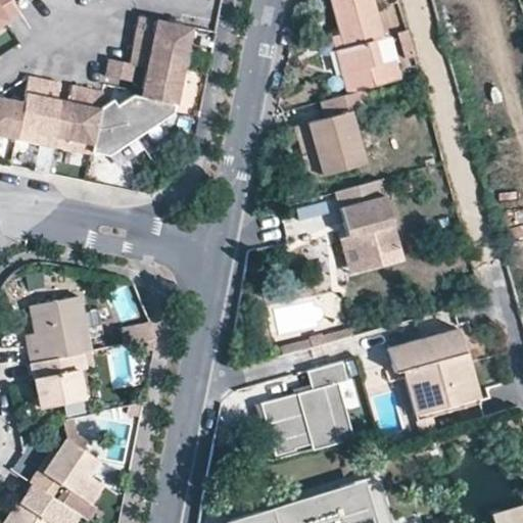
[(0,0),(0,24),(7,19),(6,17),(19,8),(13,0),(0,0)]
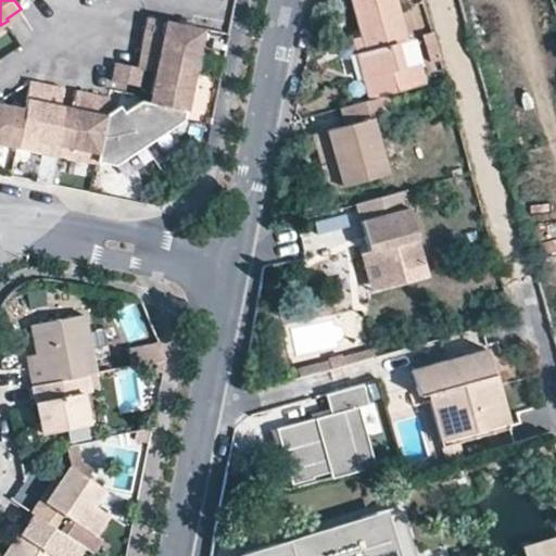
[(389,91),(414,84),(409,68),(404,50),(413,47),(397,0),(361,0),(356,1),(374,59),(365,62),(375,96),(389,91)]
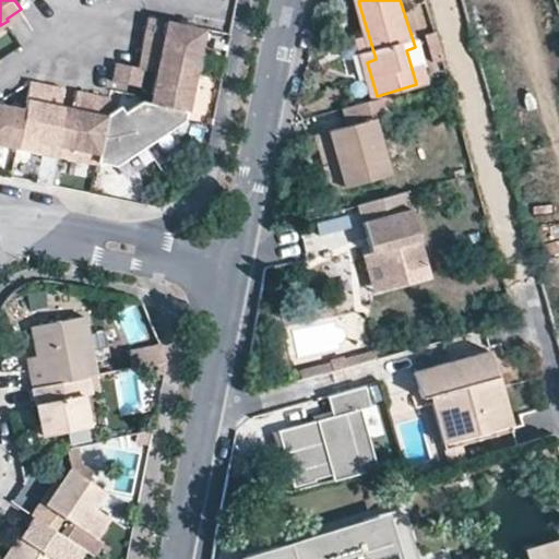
[(157,103),(149,102),(140,99),(123,110),(103,123),(105,114),(108,96),(75,88),(70,117),(57,115),(62,86),(28,80),(23,108),(0,103),(0,144),(13,147),(55,155),(93,163),(94,159),(111,163),(181,132),(182,125),(185,125),(194,71),(204,26),(147,14),(138,64),(115,60),(111,79),(141,84),(144,68),(155,70),(151,92),(159,94),(157,103)]
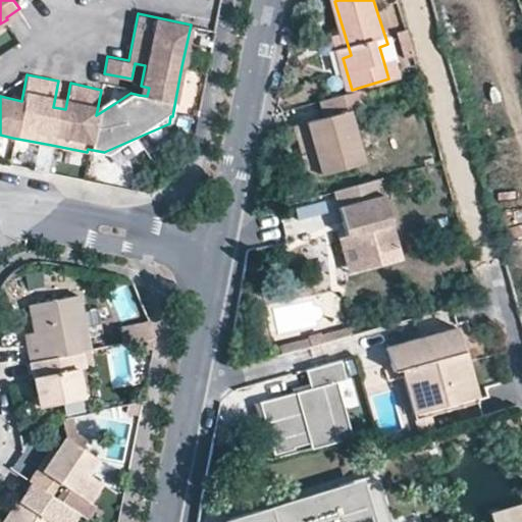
[(392,62),(384,64),(388,79),(397,76),(392,62)]
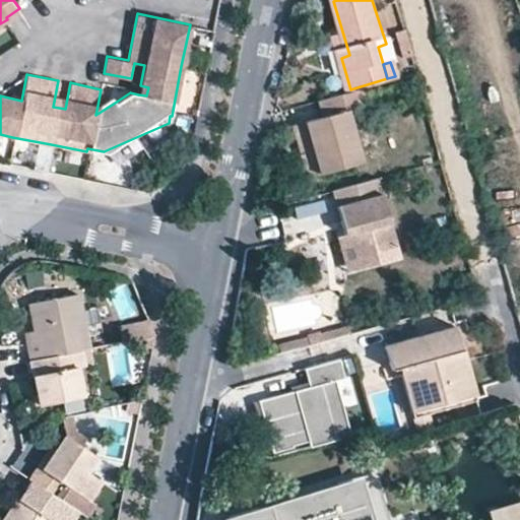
[(140,85),(138,94),(146,95),(148,87),(140,85)]
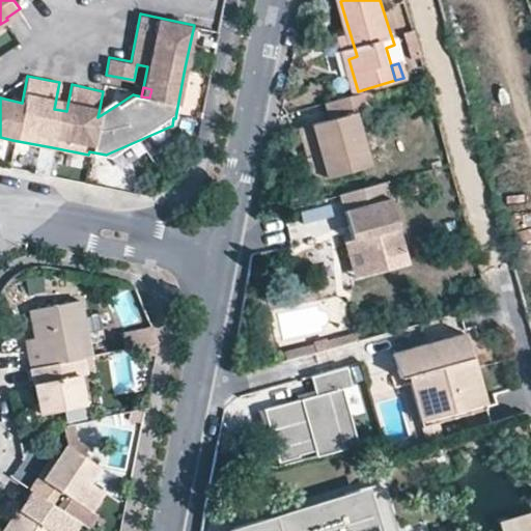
[(371,87),(358,91),(325,102),(329,118),(312,123),(328,177),(371,162),(358,113),(376,108),(371,87)]
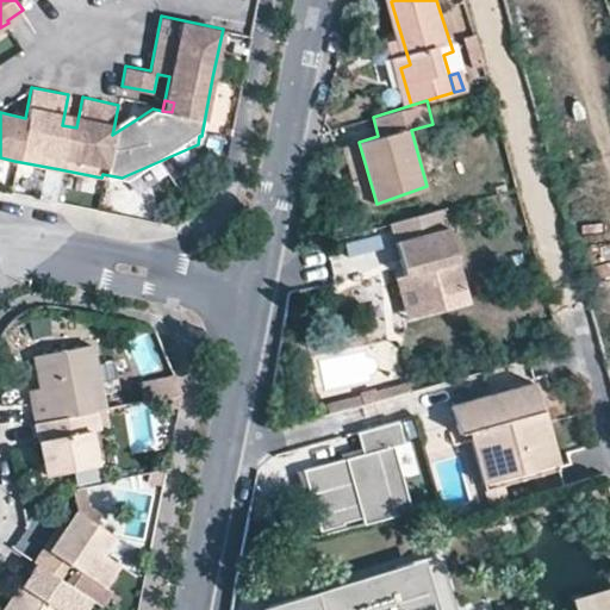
[(130,113),(114,124),(112,135),(135,120),(130,113)]
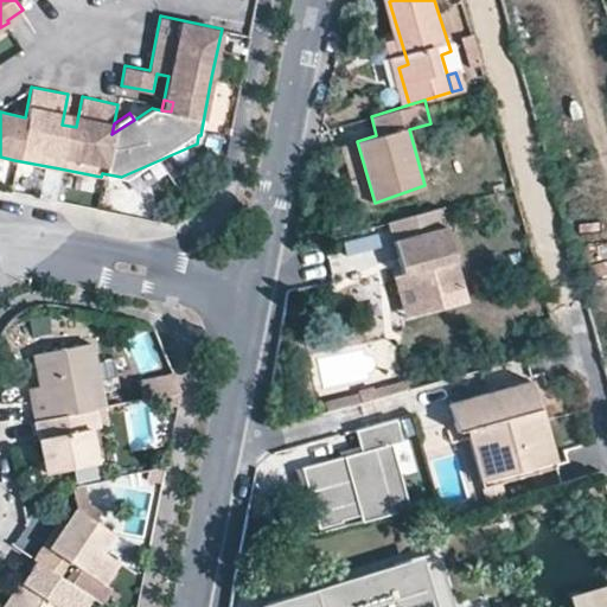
[(360,206),(375,203),(357,141),(342,146),(360,206)]
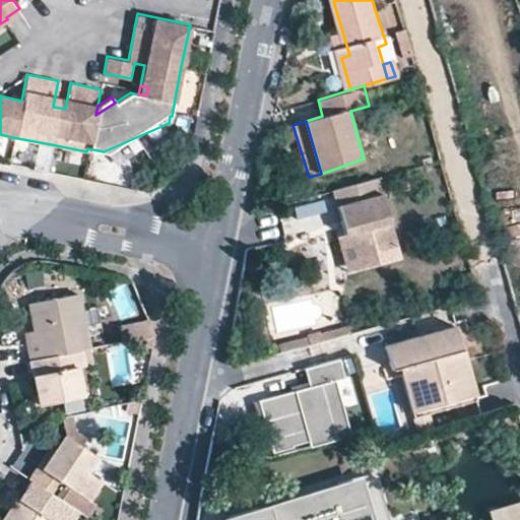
[(362,231),(364,238),(373,266),(411,254),(393,191),(389,176),(340,191),(345,205),(353,233),(356,233),(362,231)]
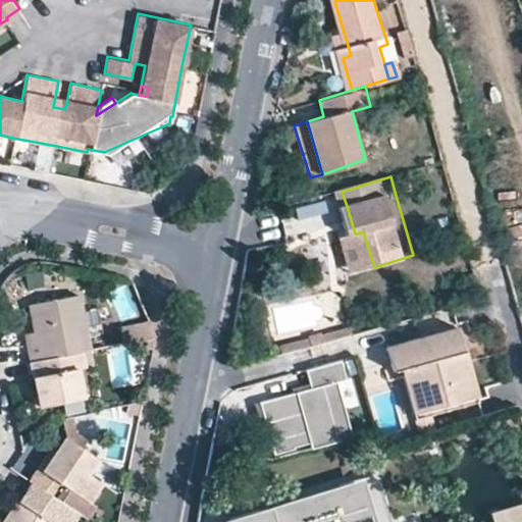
[(321,201),(296,203),(297,230),(323,229),(321,201)]
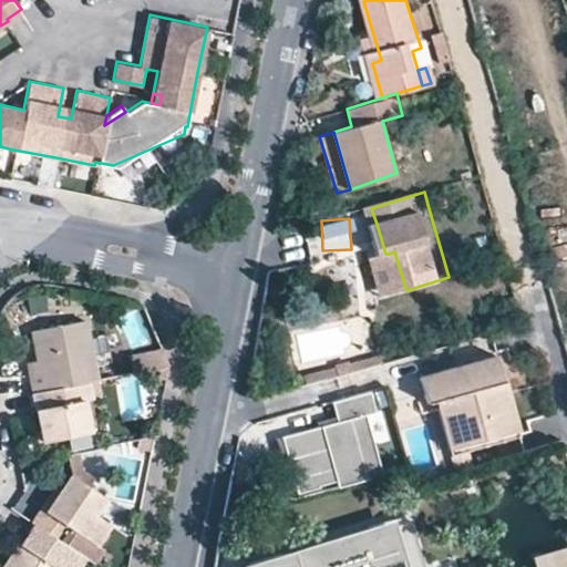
[(397,259),(391,260),(383,264),(395,306),(410,301),(406,290),(397,259)]
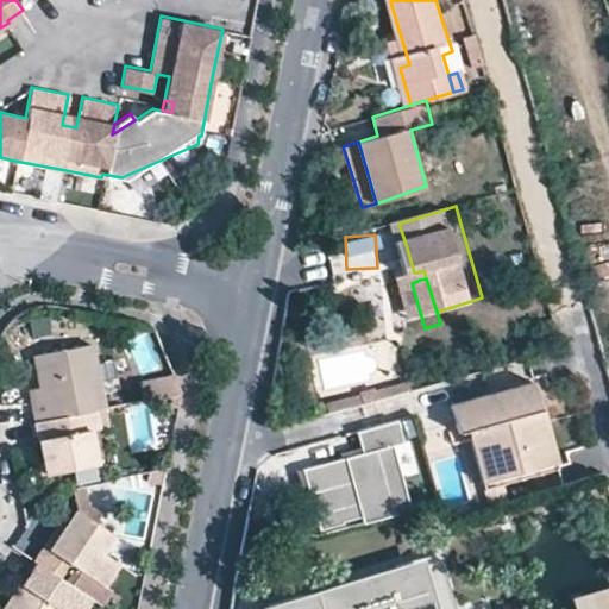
[(437,312),(440,324),(485,311),(482,297),(437,312)]
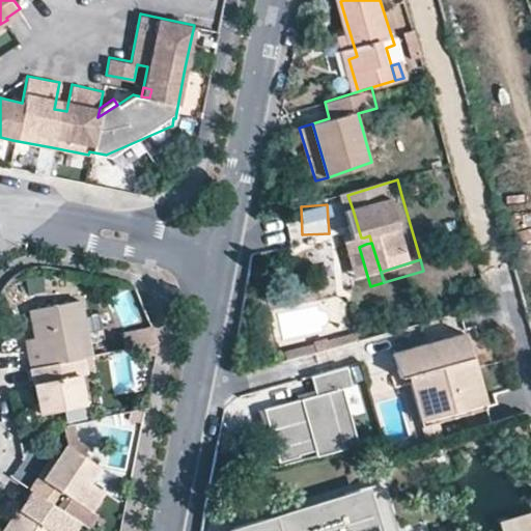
[(30,312),(35,339),(40,366),(82,359),(108,354),(100,313),(83,316),(80,302),(30,312)]
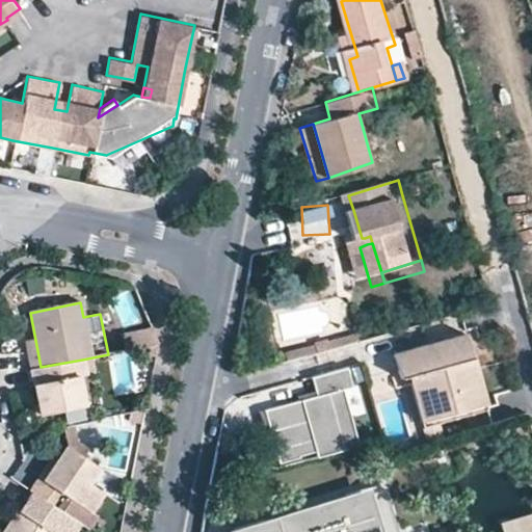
[(398,388),(410,384),(419,382),(430,419),(485,401),(463,331),(392,353),(397,370),(393,371),(398,388)]
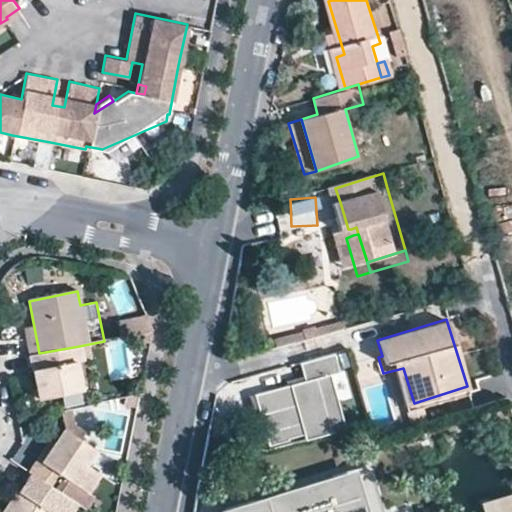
[(25,329),(30,355),(39,353),(34,327),(25,329)]
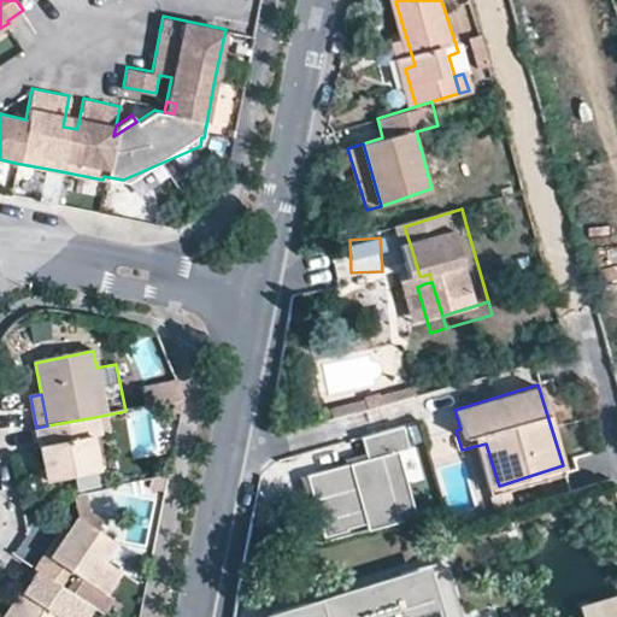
[(360,401),(365,411),(380,405),(377,395),(360,401)]
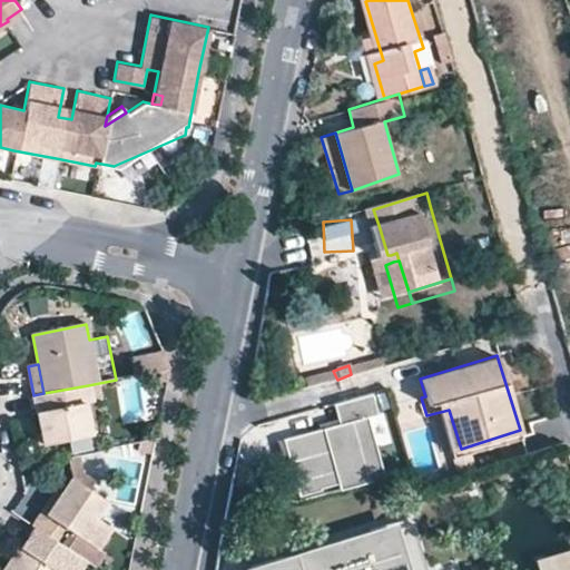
[(88,385),(43,393),(33,395),(45,445),(89,435),(84,405),(91,403),(88,385)]
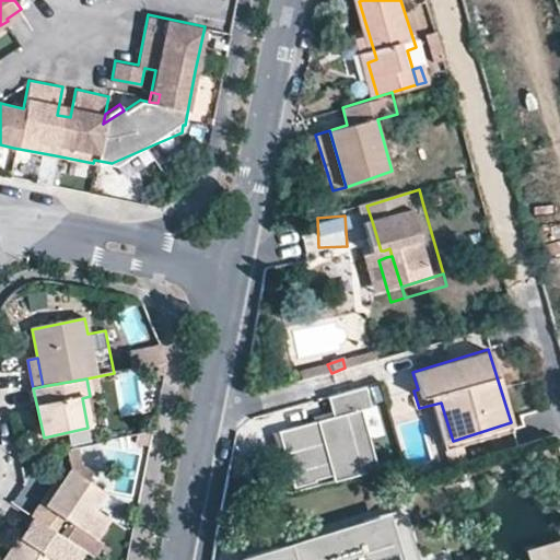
[(314,481),(314,479),(330,474),(333,480),(377,467),(361,412),(371,409),(363,384),(325,396),(330,416),(276,432),(292,487),(314,481)]
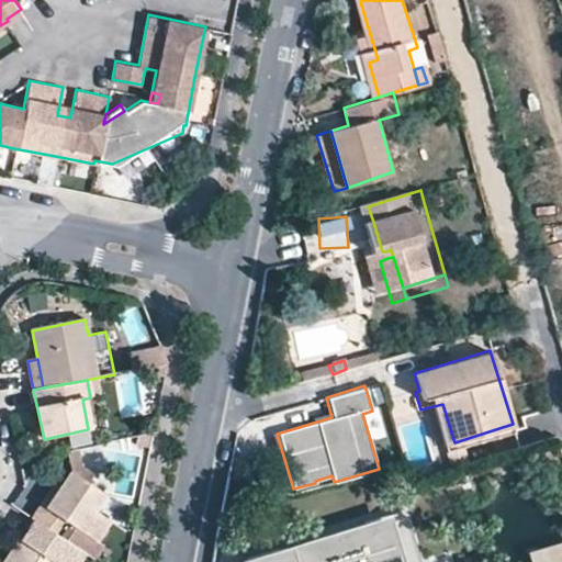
[(445,445),(454,442),(442,404),(434,406),(445,445)]
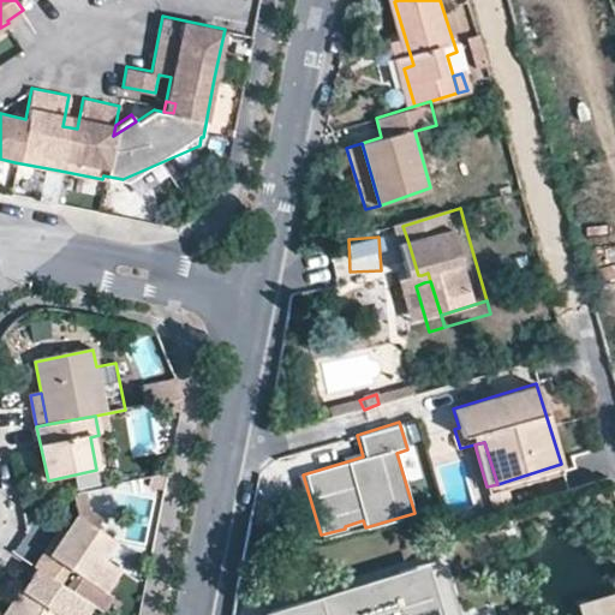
[(75,493),(79,518),(94,529),(101,519),(89,511),(85,490),(75,493)]
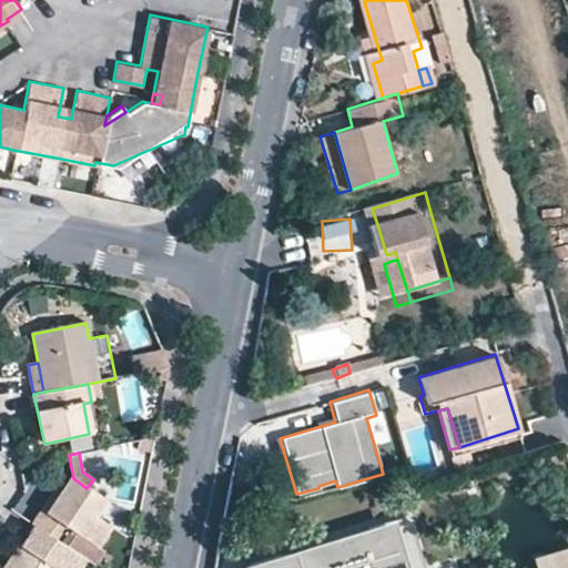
[(60,543),(85,560),(92,565),(102,551),(95,546),(108,527),(92,516),(103,499),(87,488),(73,478),(49,514),(44,510),(33,525),(46,534),(60,543)]
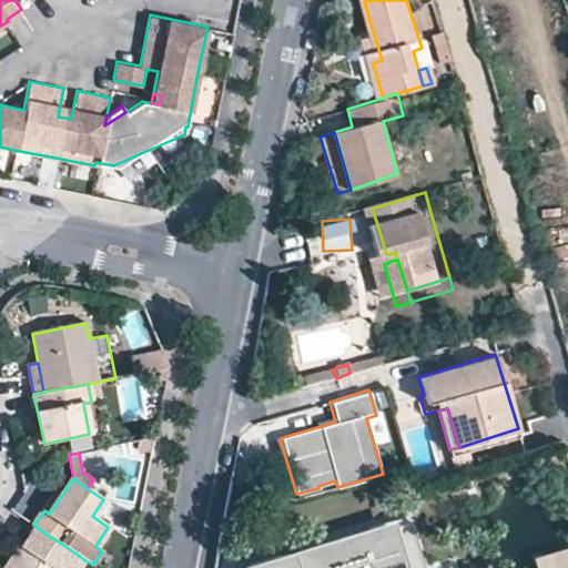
[(419,567),(404,517),(368,528),(369,531),(337,541),(338,543),(331,545),(330,544),(295,555),(295,557),(291,559),(287,551),(244,566),(243,567),(419,567)]
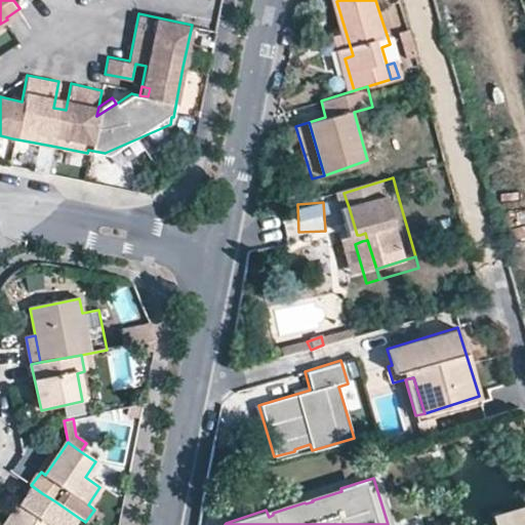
[(55,501),(42,493),(32,508),(22,500),(4,524),(73,524),(79,518),(55,501)]
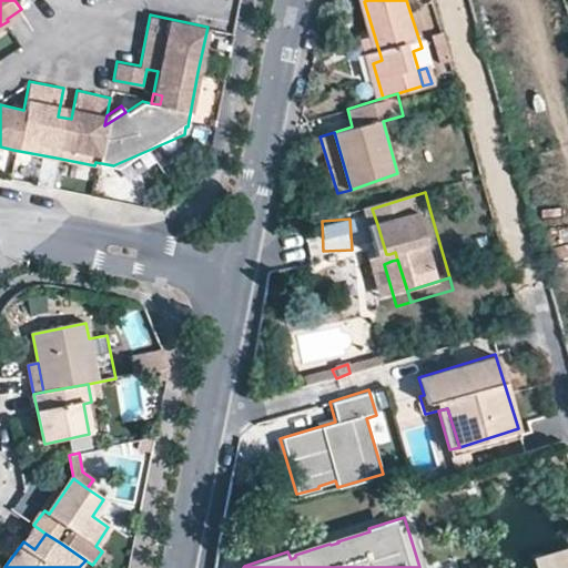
[(567,567),(567,549),(544,557),(547,567),(567,567)]
